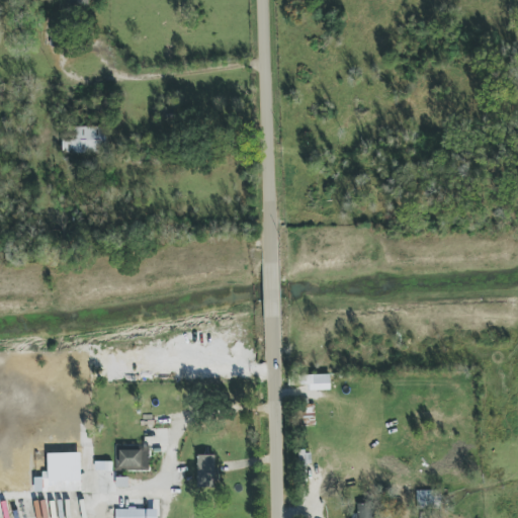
[(106,154),(106,127),(63,126),(63,153),(106,154)]
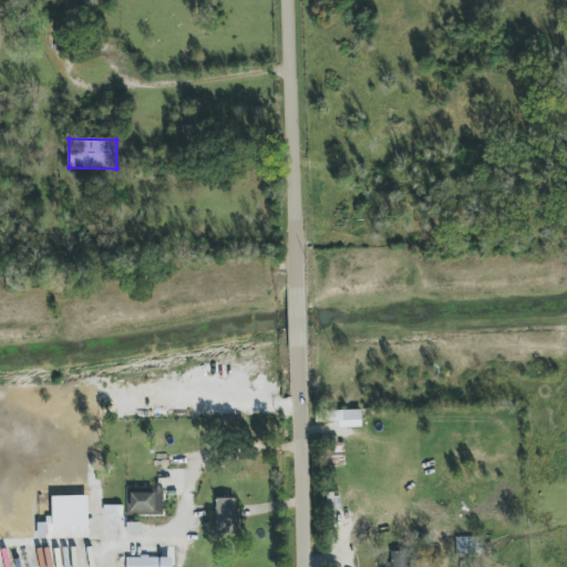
[(330,421),(339,421),(339,428),(362,426),(361,410),(329,411),(330,421)]
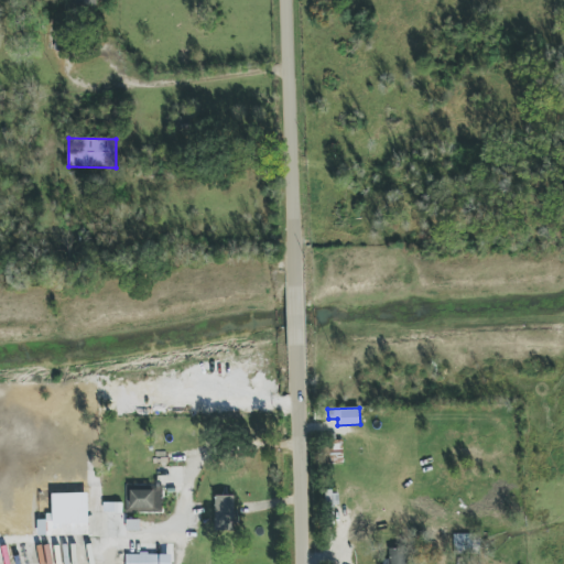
[(126,512),(163,512),(162,485),(126,486),(126,512)]
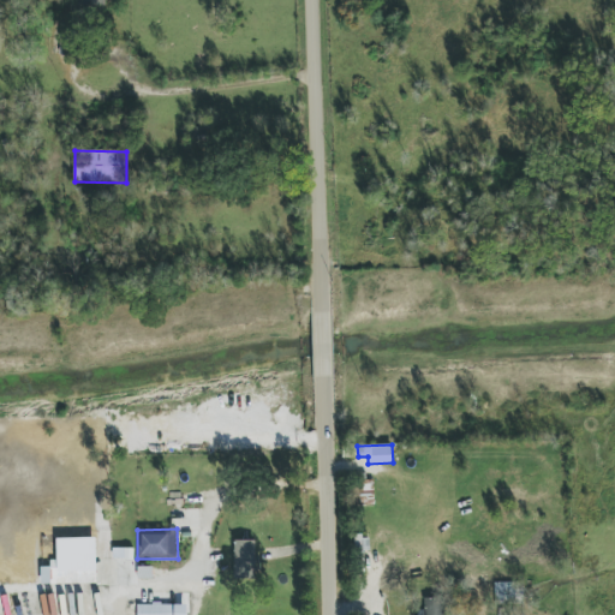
[(255,541),(234,541),(236,579),(256,579),(255,541)]
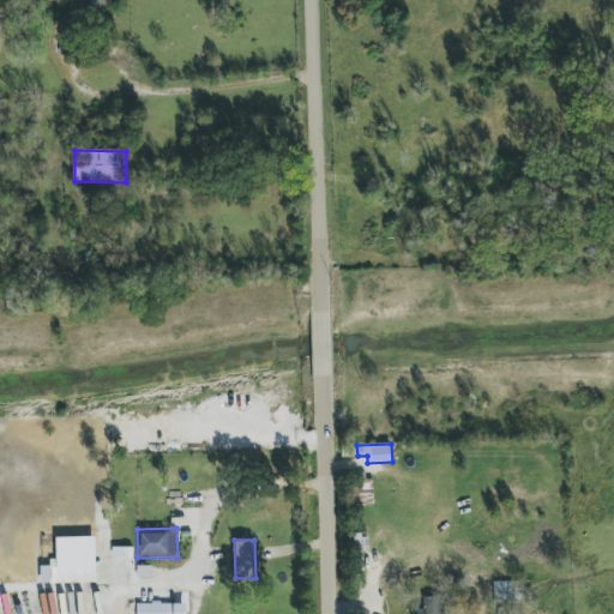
[(96,559),(50,559),(52,583),(96,583),(96,559)]
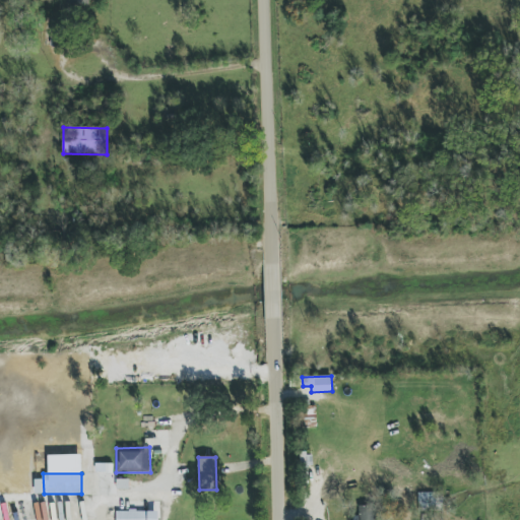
[(418,493),(418,512),(443,511),(443,493),(418,493)]
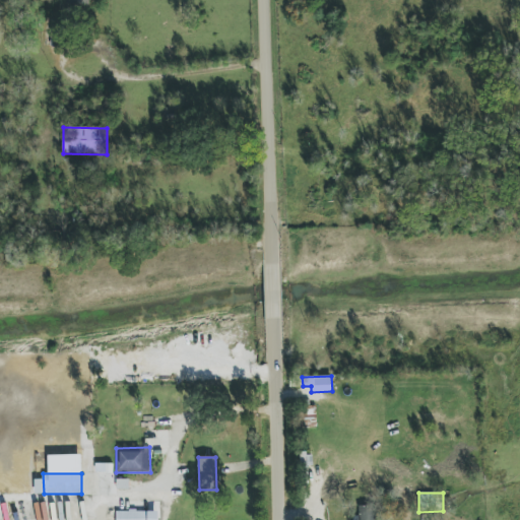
[(353,519),(376,519),(378,506),(359,505),(359,516),(354,516),(353,519)]
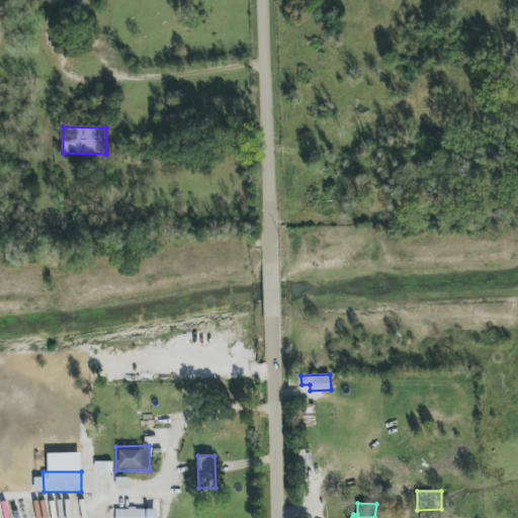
[(157,517),(158,510),(116,509),(115,517),(157,517)]
